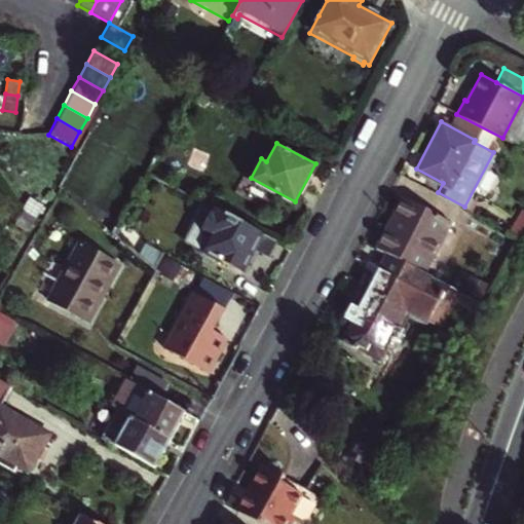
[(33,216),(40,203),(30,196),(22,210),(33,216)]
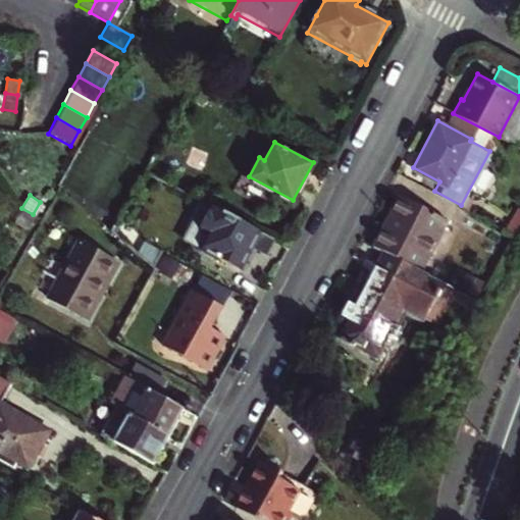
[(401,196),(373,247),(384,252),(391,256),(419,270),(447,220),(401,196)]
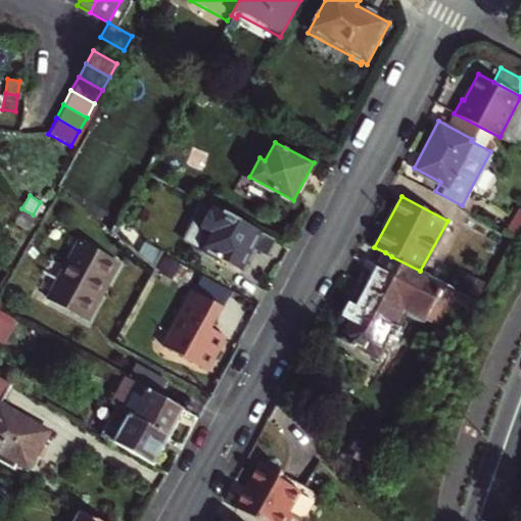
[(272,239),(210,206),(202,221),(210,225),(197,249),(236,270),(249,245),(265,253),(272,239)]
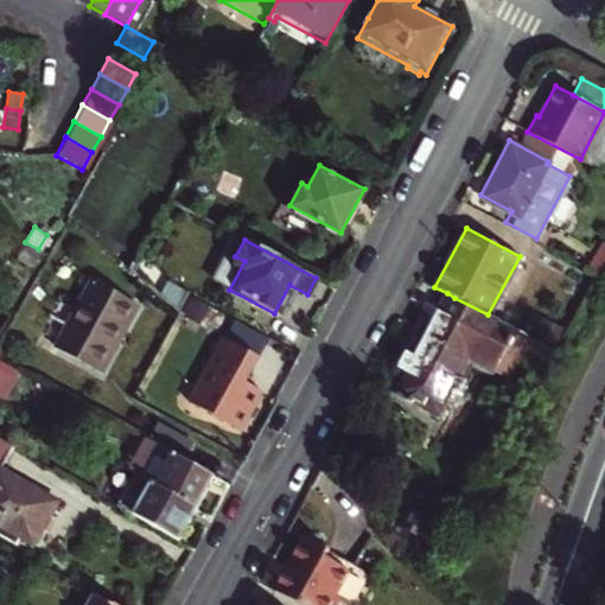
[(38,249),(25,242),(16,259),(30,266),(38,249)]
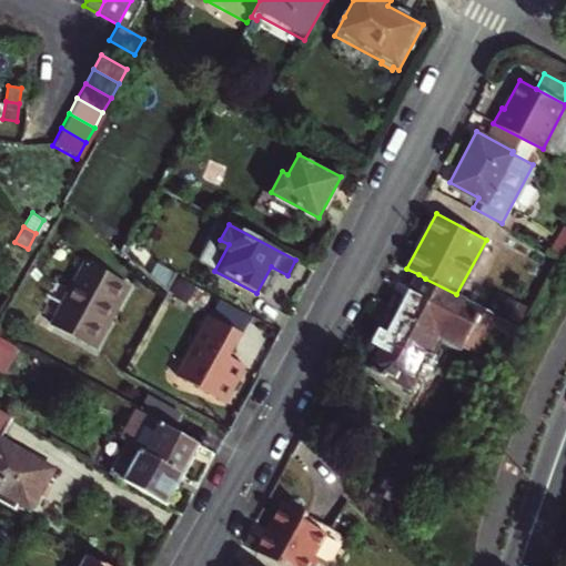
[(565,231),(562,229),(551,249),(564,256),(565,252),(565,231)]
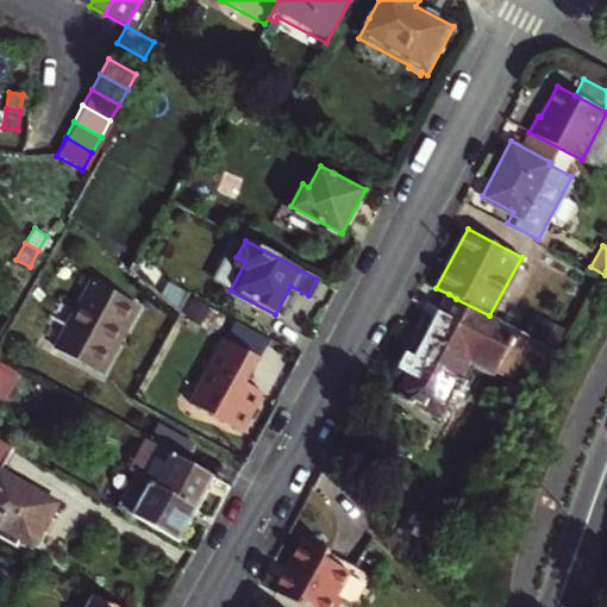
[(152,281),(200,321),(211,304),(156,274),(152,281)]
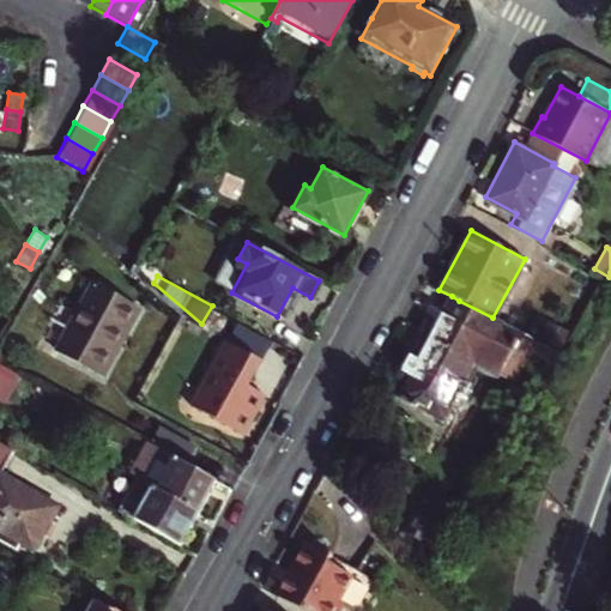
[(98,371),(134,306),(91,283),(55,348),(98,371)]
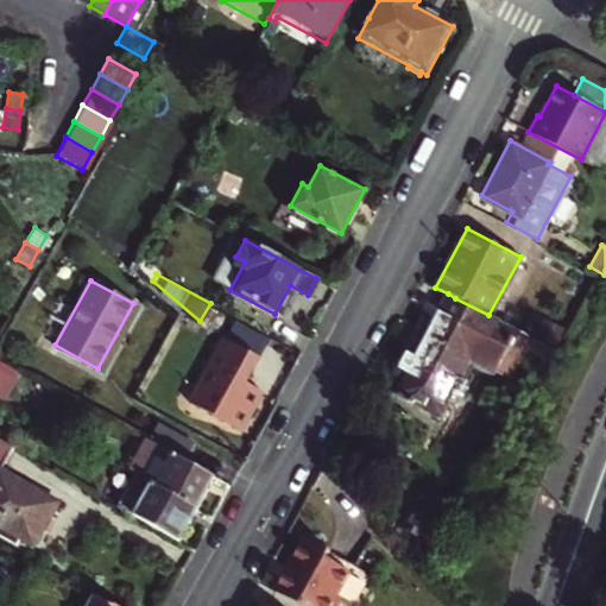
[(448,294),(440,309),(448,314),(455,298),(448,294)]
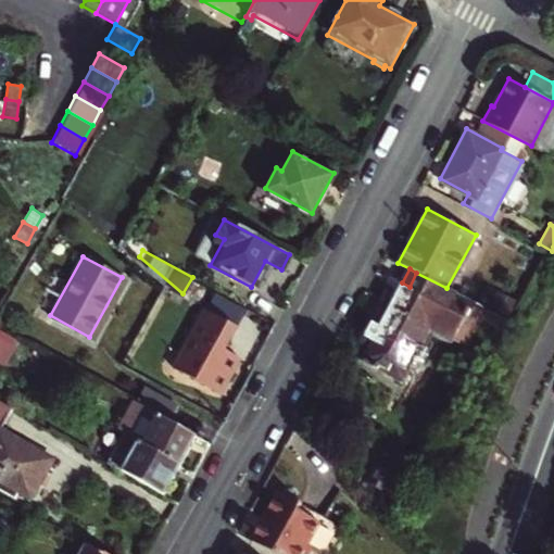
[(447,288),(416,273),(410,287),(402,282),(390,277),(377,301),(389,307),(362,361),(399,380),(438,307),(466,323),(477,303),(447,288)]
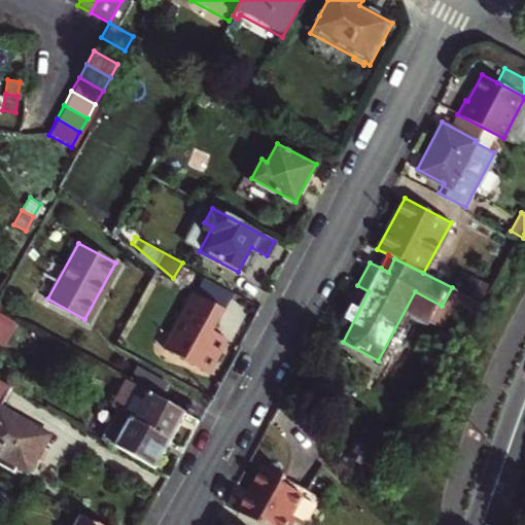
[(228,307),(194,289),(162,349),(207,373),(225,336),(215,330),(228,307)]
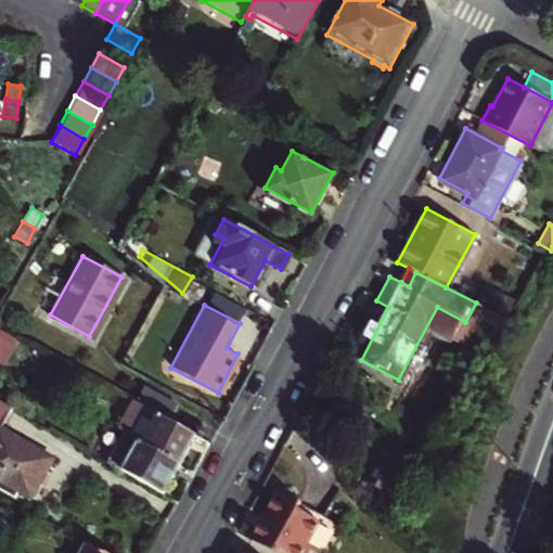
[(15,336),(0,328),(0,363),(15,336)]
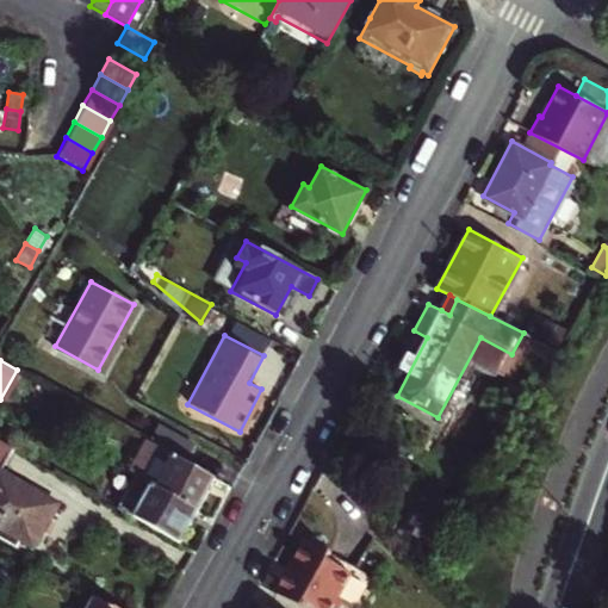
[(149,442),(175,457),(184,442),(156,428),(149,442)]
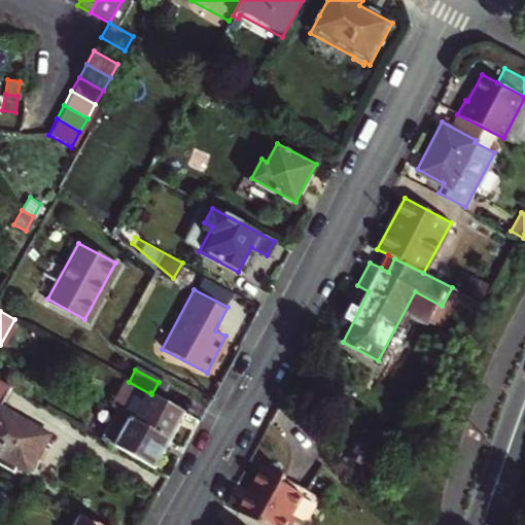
[(0,461),(12,469),(15,463),(29,470),(48,433),(0,407),(0,404),(10,386),(0,380),(0,461)]
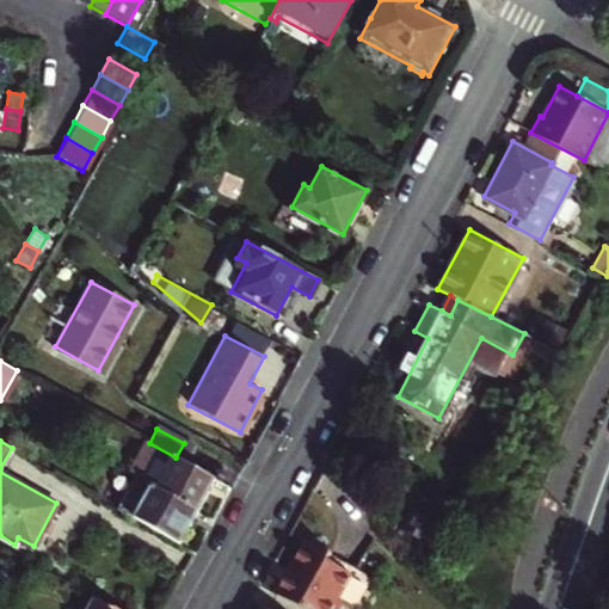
[(136,477),(195,509),(211,478),(176,457),(149,443),(145,441),(139,453),(147,457),(136,477)]
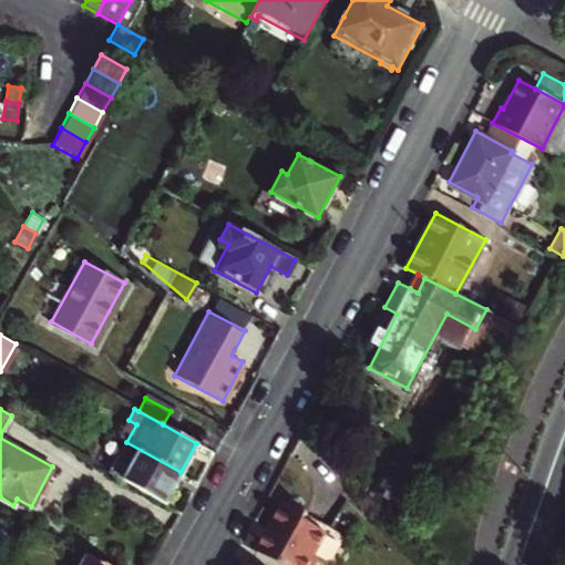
[(110,469),(165,501),(181,472),(126,442),(124,441),(110,469)]
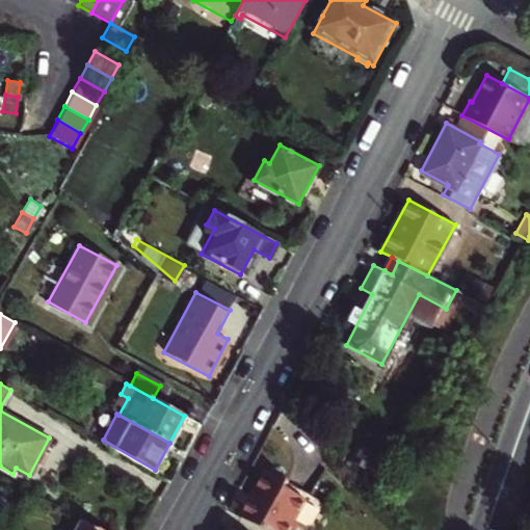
[(264,466),(248,494),(243,503),(237,514),(264,529),(293,529),(298,522),(294,520),(306,499),(283,486),(286,480),(264,466)]
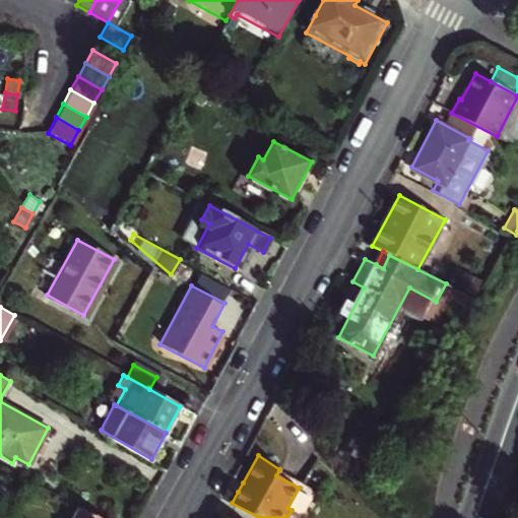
[(99,517),(77,506),(71,517),(99,517)]
